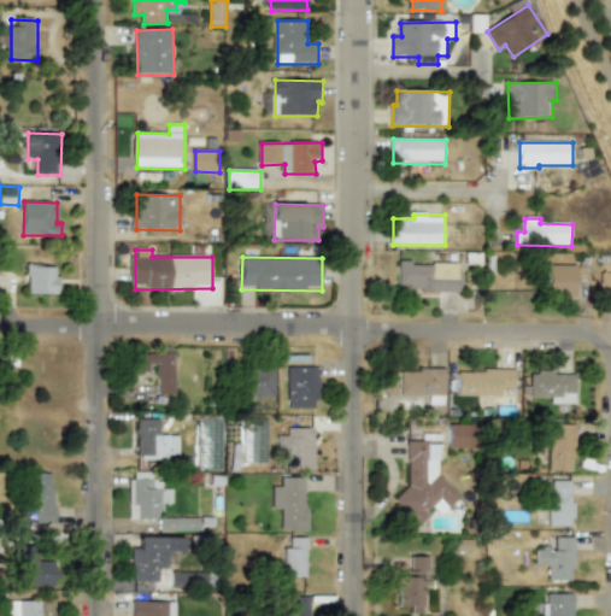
[(462,291),(462,264),(401,264),(401,291),(462,291)]
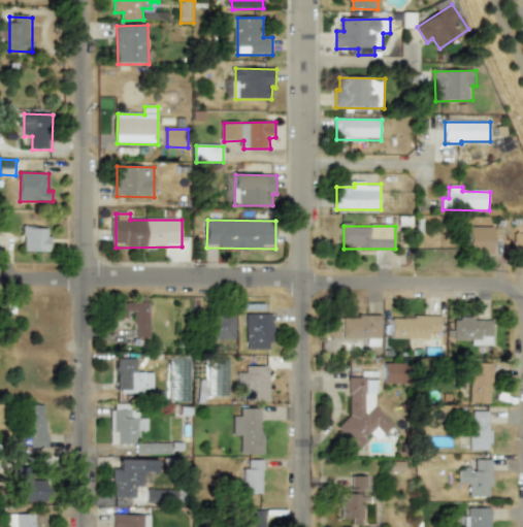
[(495,228),(470,227),(470,256),(495,256),(495,228)]
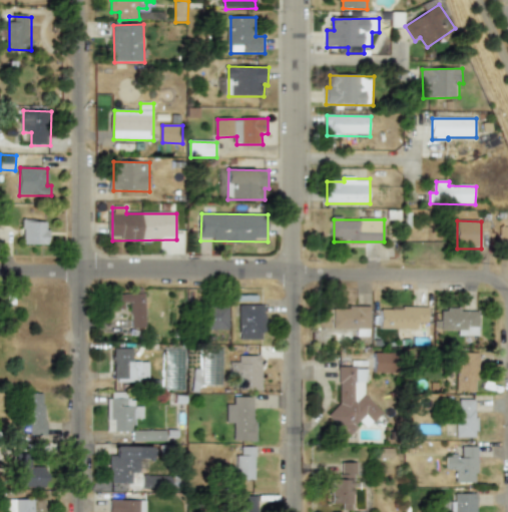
[(48,221),(24,221),(25,245),(49,244),(48,221)]
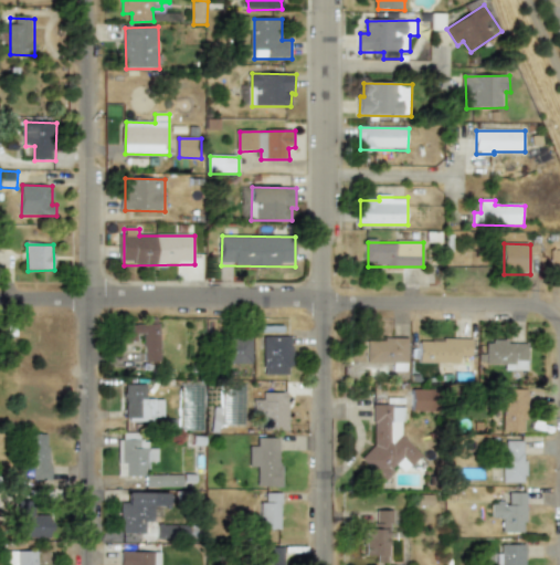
[(161,324),(129,325),(129,336),(146,336),(146,363),(162,362),(161,324)]
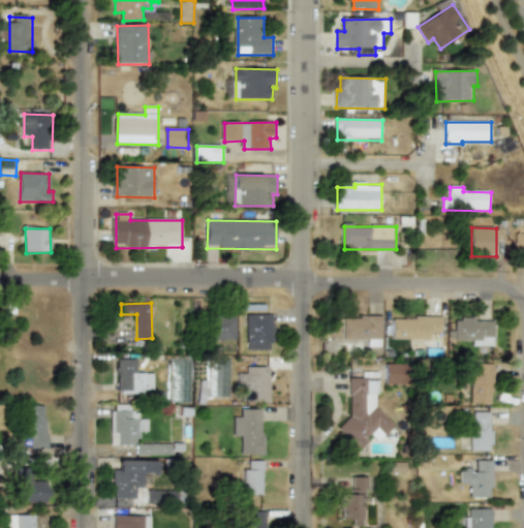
[(276,315),(250,315),(250,350),(275,350),(276,315)]
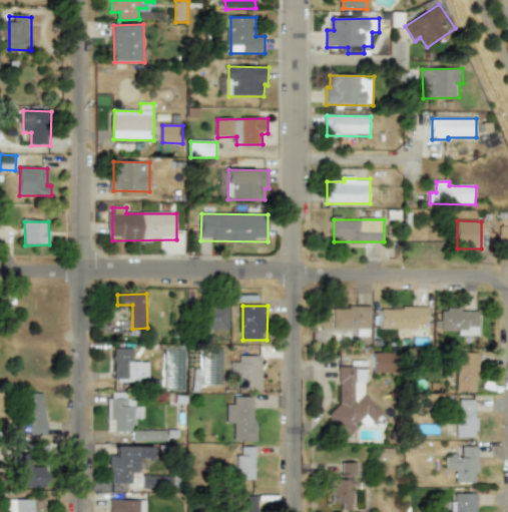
[(230,331),(231,308),(212,307),(211,330),(230,331)]
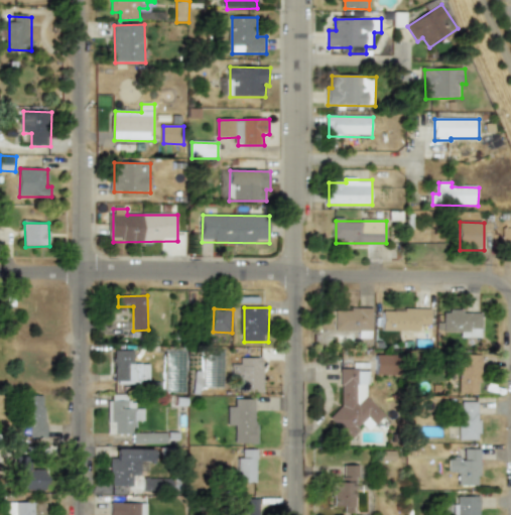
[(337,309),(337,332),(370,333),(370,336),(374,336),(374,310),(337,309)]
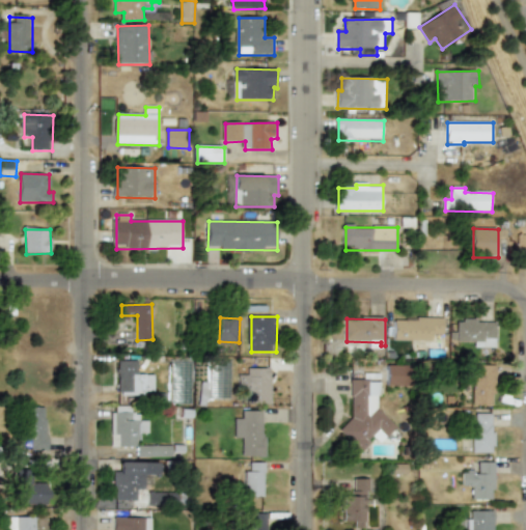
[(395,319),(395,340),(434,341),(434,335),(445,335),(445,321),(395,319)]
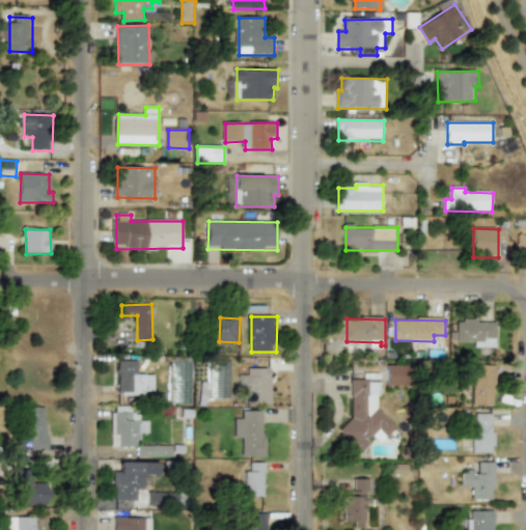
[(477,342),(477,347),(498,347),(498,322),(459,321),(458,342),(477,342)]
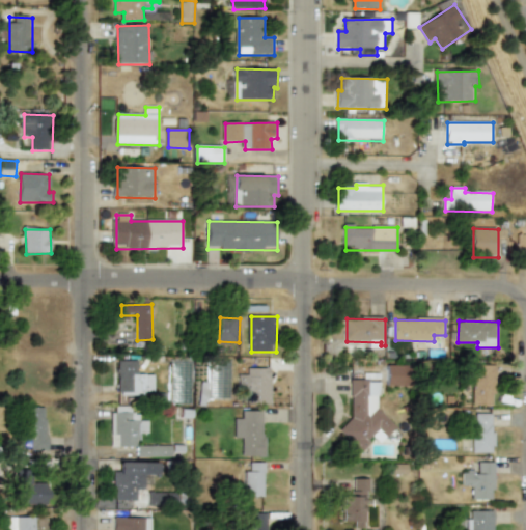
[(120,361),(120,395),(156,394),(156,375),(139,375),(139,361),(120,361)]
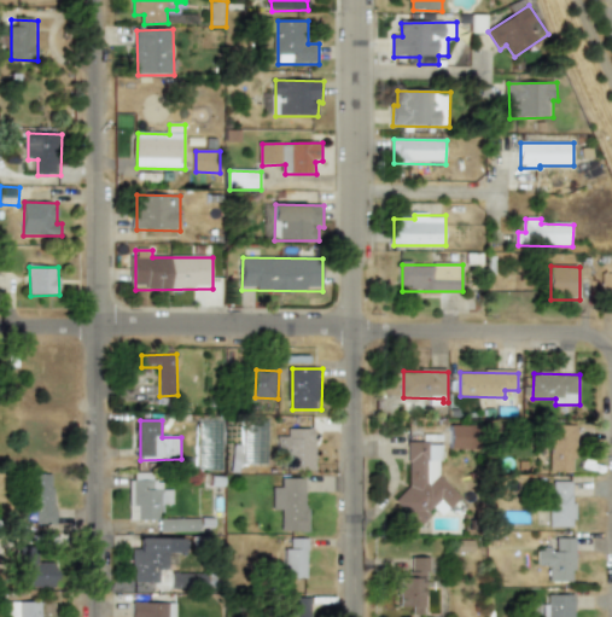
[(578,426),(552,426),(551,471),(577,472),(578,426)]
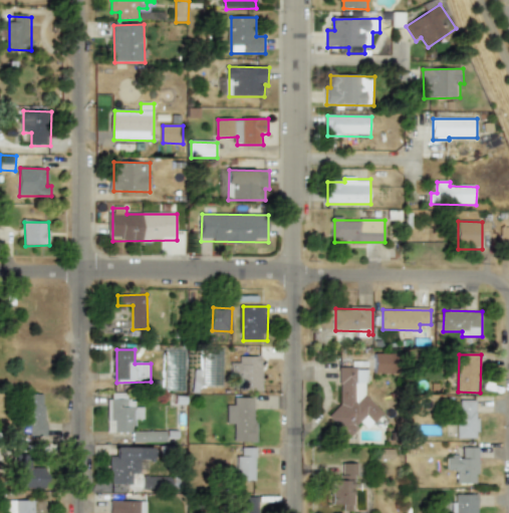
[(263,392),(264,358),(244,358),(243,392),(263,392)]
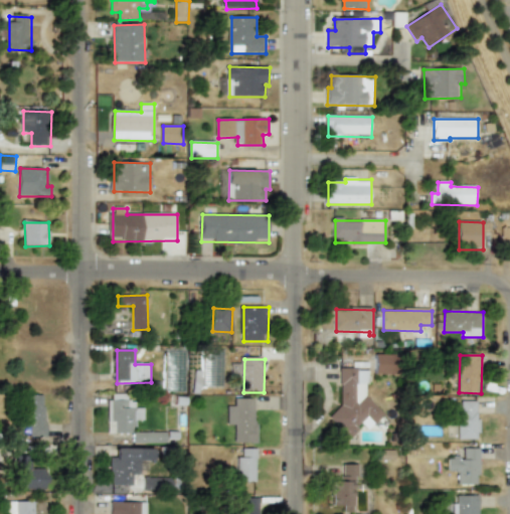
[(342,369),(343,405),(330,418),(350,438),(364,424),(370,431),(386,414),(368,396),(368,386),(370,383),(370,371),(362,371),(359,369),(342,369)]
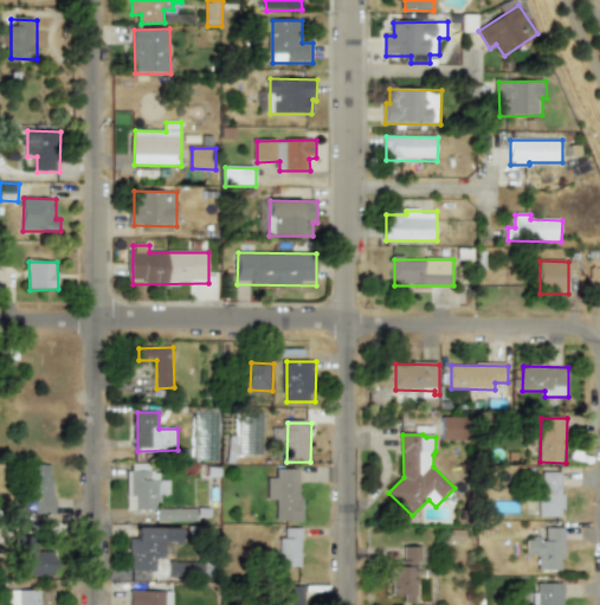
[(131,497),(137,496),(137,512),(159,510),(159,503),(163,503),(163,495),(173,495),(172,481),(162,481),(162,472),(153,472),(153,464),(131,464),(131,497)]
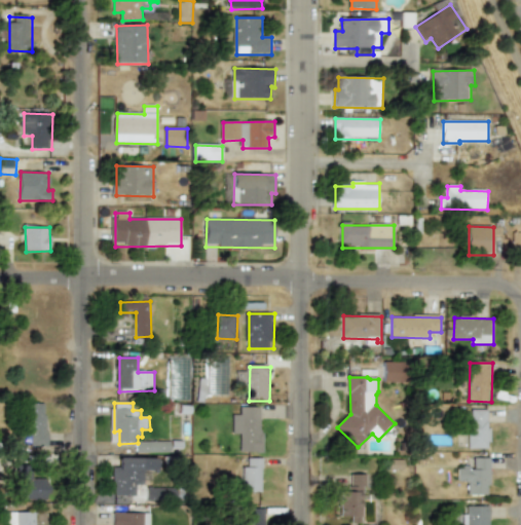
[(47,447),(48,404),(31,404),(30,446),(47,447)]
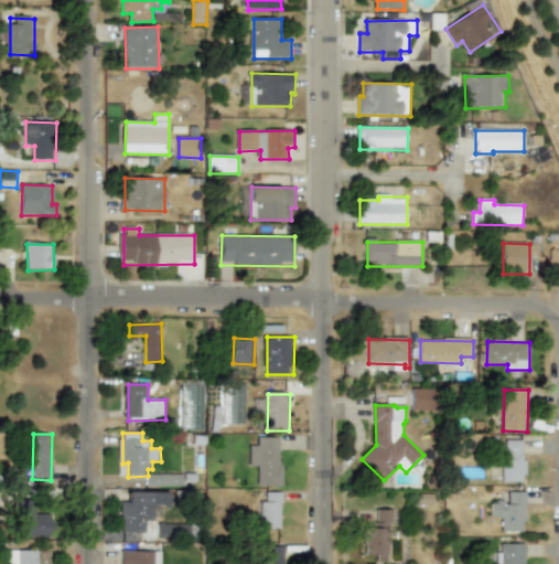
[(282,486),(283,438),(260,438),(260,446),(251,446),(251,467),(259,467),(259,486),(282,486)]
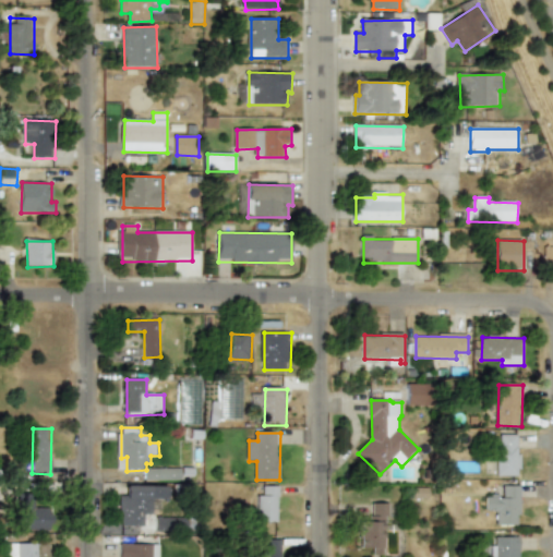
[(520,436),(501,435),(500,476),(519,476),(520,436)]
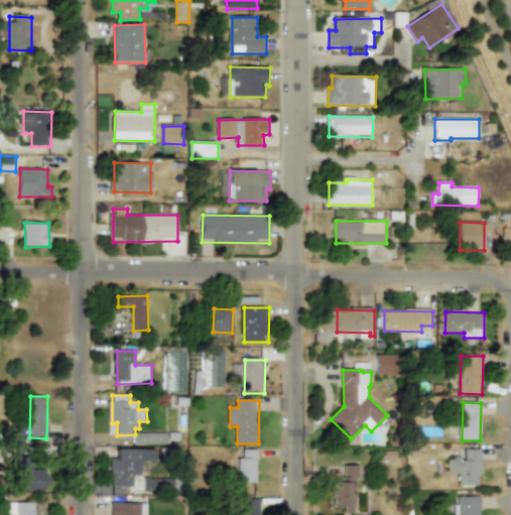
[(136,444),(169,444),(169,433),(136,433),(136,444)]
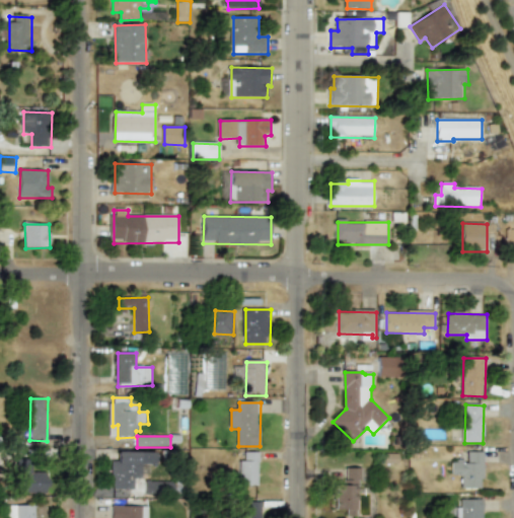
[(156,453),(120,452),(119,462),(115,462),(114,489),(136,490),(136,478),(145,478),(145,464),(156,464),(156,453)]
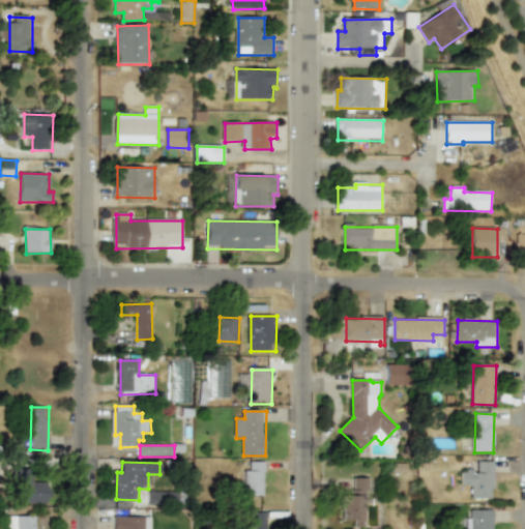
[(265,462),(252,462),(252,471),(245,471),(246,497),(265,497),(265,462)]
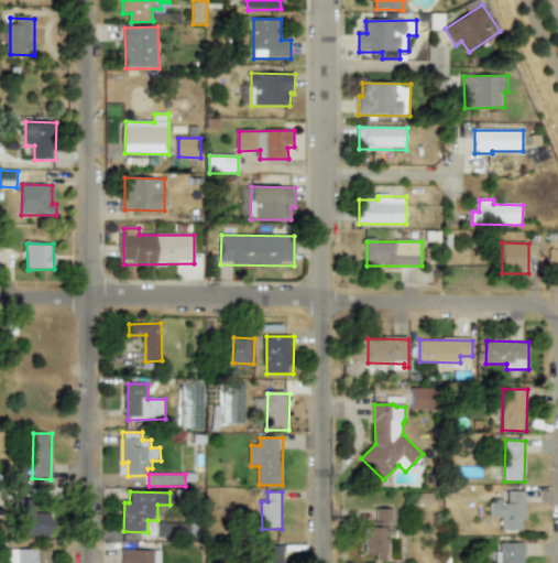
[(526,531),(526,491),(509,491),(509,501),(492,501),(492,516),(503,516),(503,531),(526,531)]
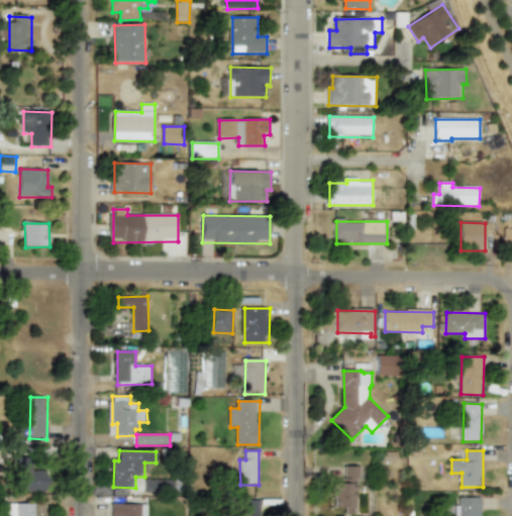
[(346,467),(346,484),(335,484),(334,508),(347,509),(347,515),(357,515),(359,468),(346,467)]
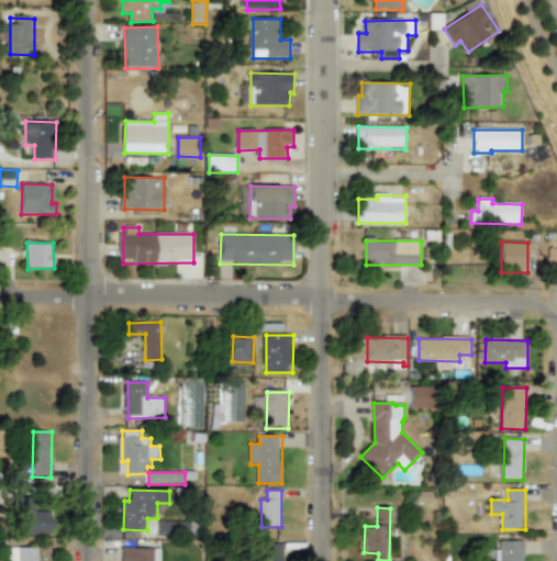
[(54,534),(54,509),(21,511),(22,535),(54,534)]
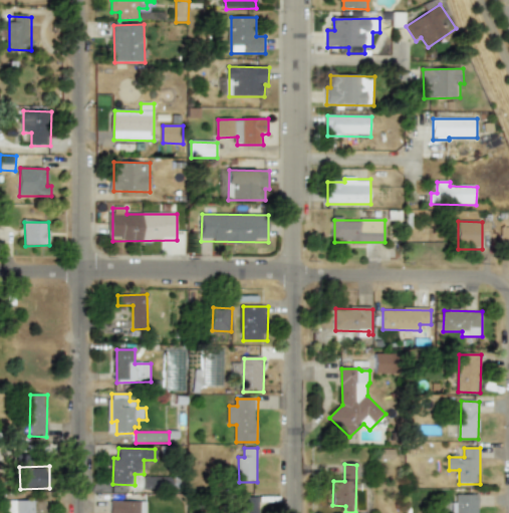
[(147,490),(174,490),(174,477),(147,478),(147,490)]
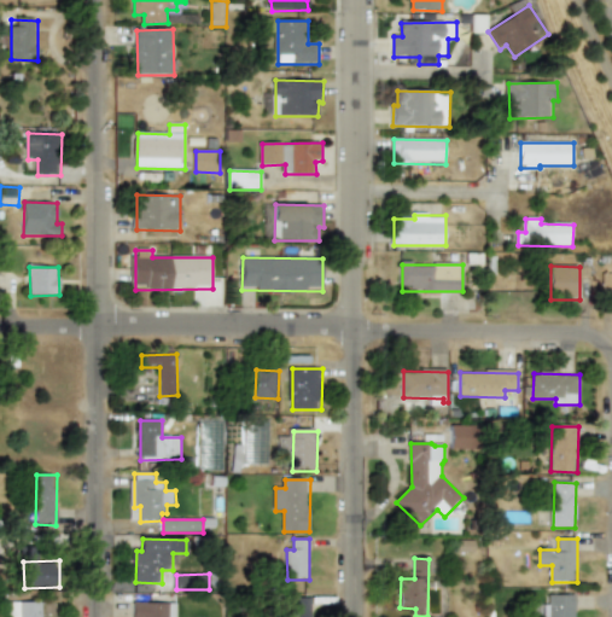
[(312,616),(313,599),(291,598),(290,616),(312,616)]
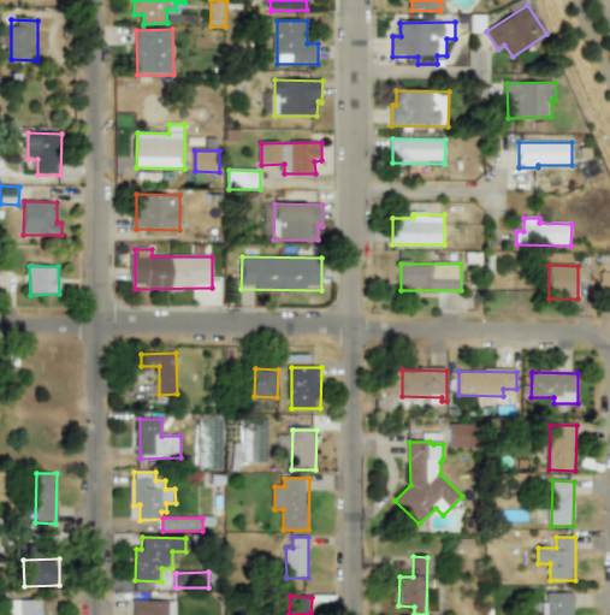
[(43,614),(43,601),(12,601),(12,614),(43,614)]
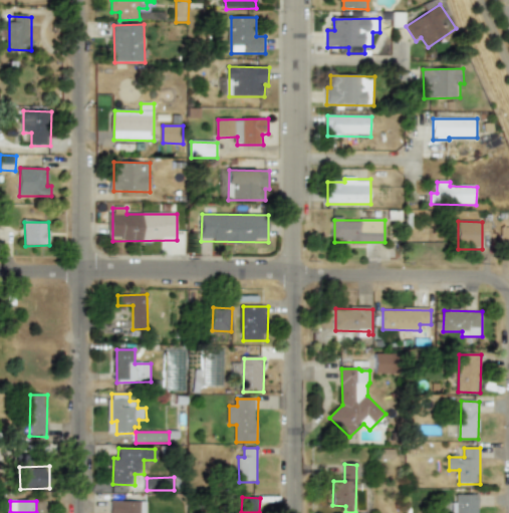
[(149,512),(149,502),(112,501),(112,512),(149,512)]
